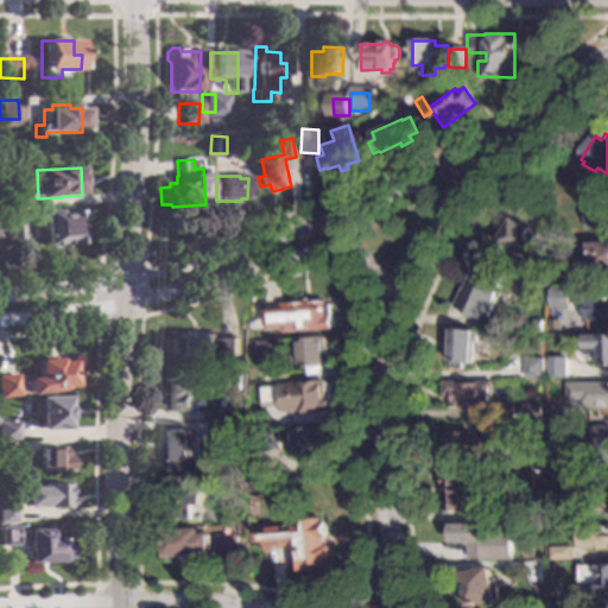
[(607,228),(587,228),(586,208),(607,208),(607,228)]
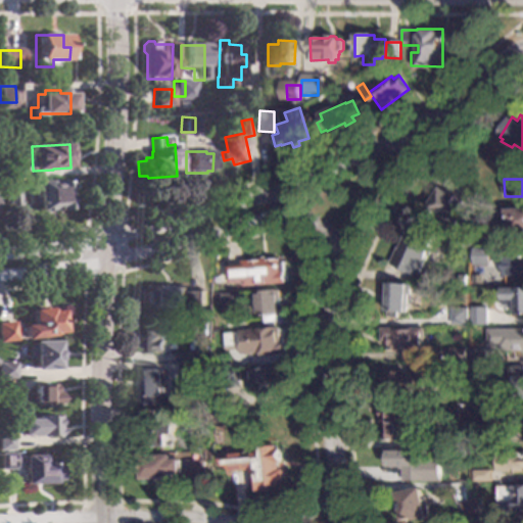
[(63,184),(67,184),(67,191),(64,192),(66,209),(52,211),(52,210),(47,211),(47,209),(36,211),(33,183),(46,181),(46,183),(62,182),(63,184)]
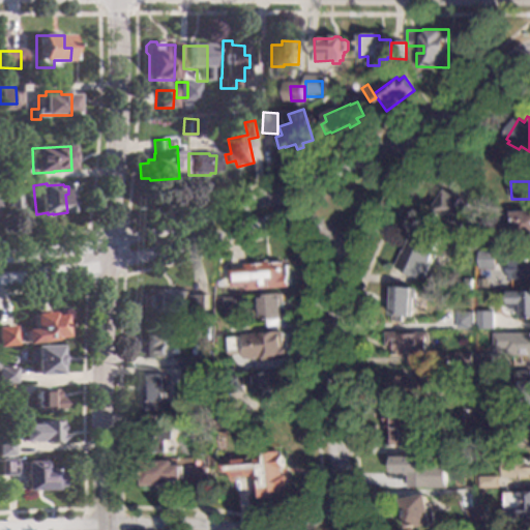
[(20,216),(3,217),(1,187),(18,186),(20,216)]
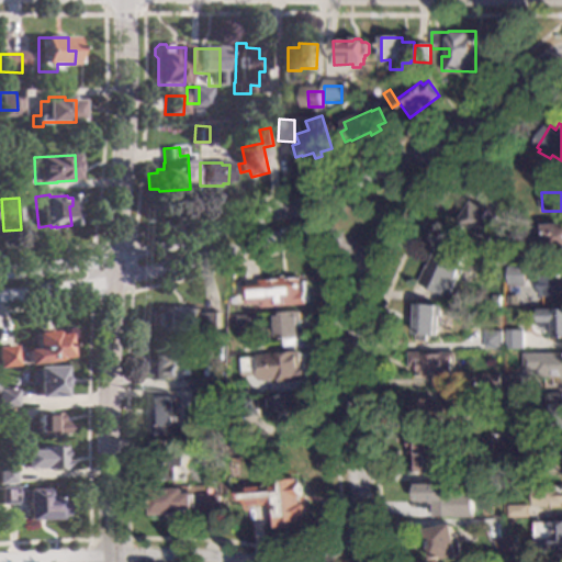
[(486,210),(492,202),(504,211),(497,222),(495,221),(483,239),(459,223),(473,201),(486,210)]
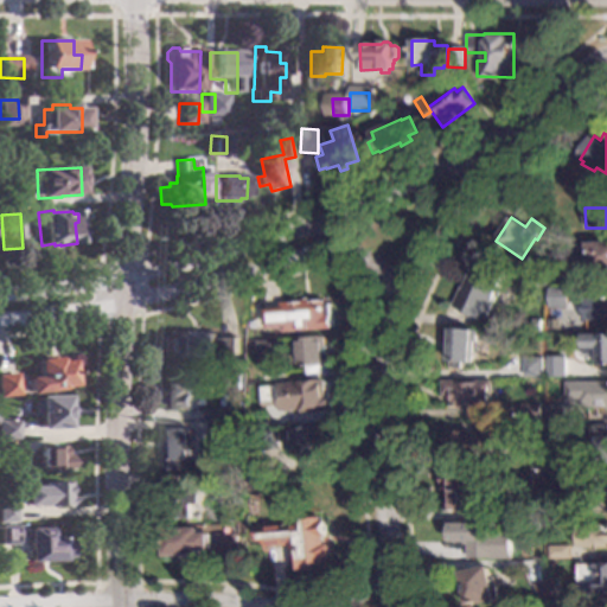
[(606,269),(594,269),(594,261),(575,261),(575,244),(588,244),(588,242),(606,242),(606,269)]
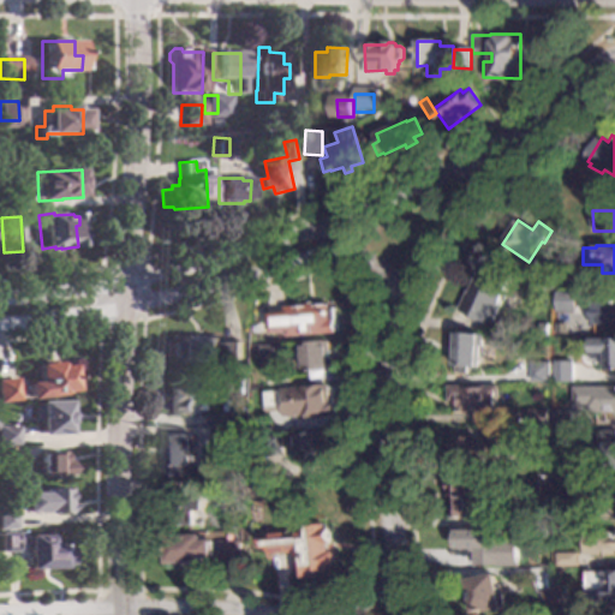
[(515,278),(491,326),(459,310),(469,290),(472,292),(477,284),(473,281),(478,272),(482,273),(487,263),(515,278)]
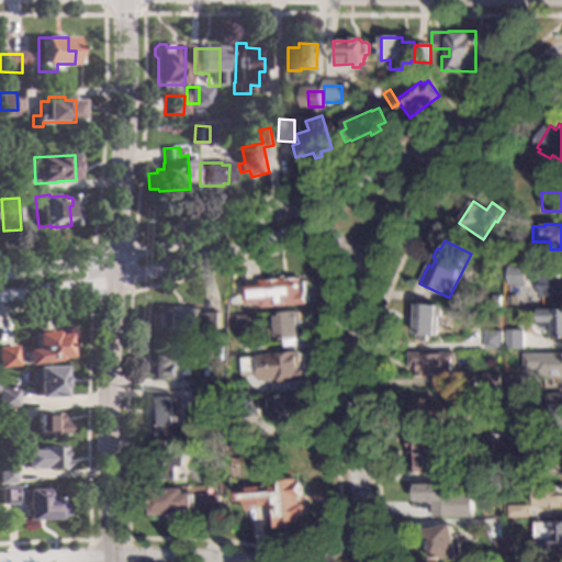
[(526,267),(526,284),(508,285),(508,267),(526,267)]
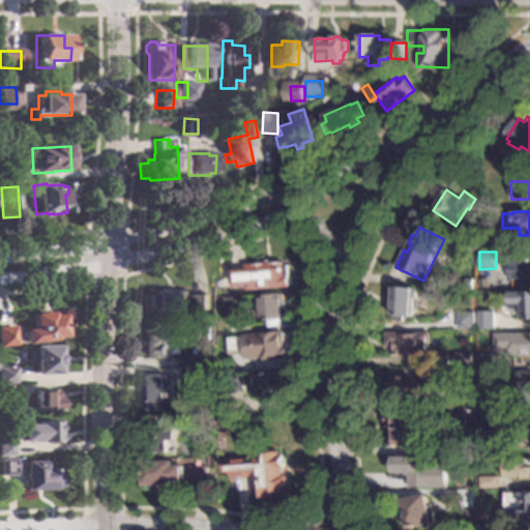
[(272,261),(272,263),(284,262),(284,266),(289,266),(290,287),(247,290),(247,287),(234,287),(232,270),(246,269),(246,265),(264,263),(264,261),(265,260),(270,260),(272,261)]
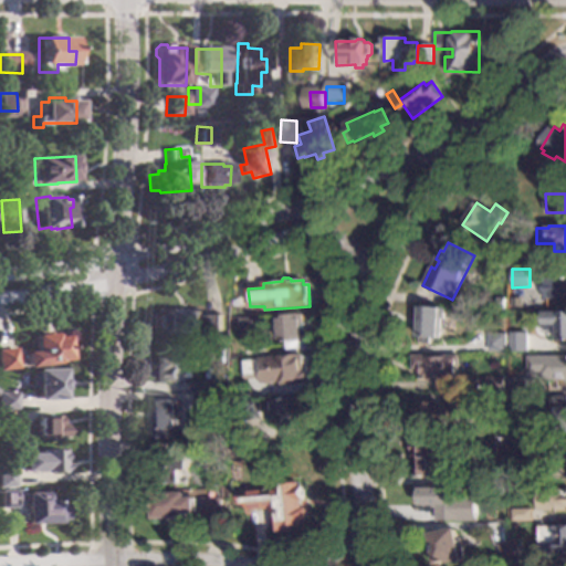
[(565,299),(544,299),(545,278),(565,278),(565,299)]
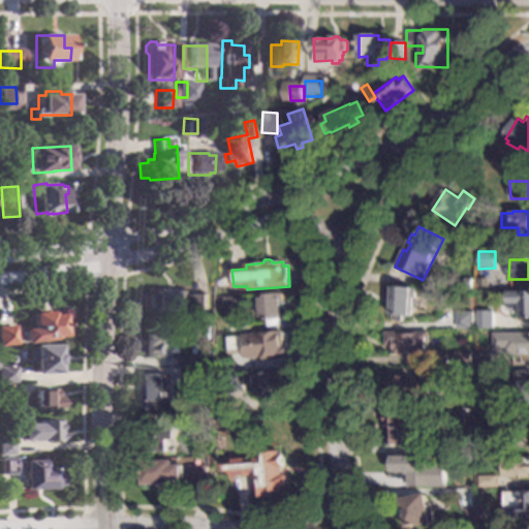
[(474,273),(472,288),(457,287),(458,272),(474,273)]
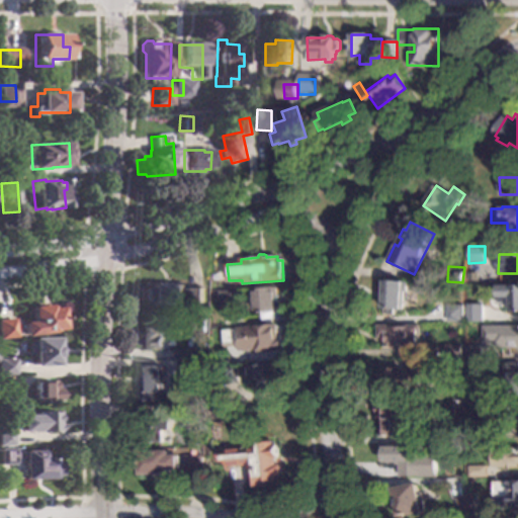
[(407,281),(407,290),(405,289),(404,311),(396,310),(395,315),(384,314),(384,308),(382,308),(384,280),(407,281)]
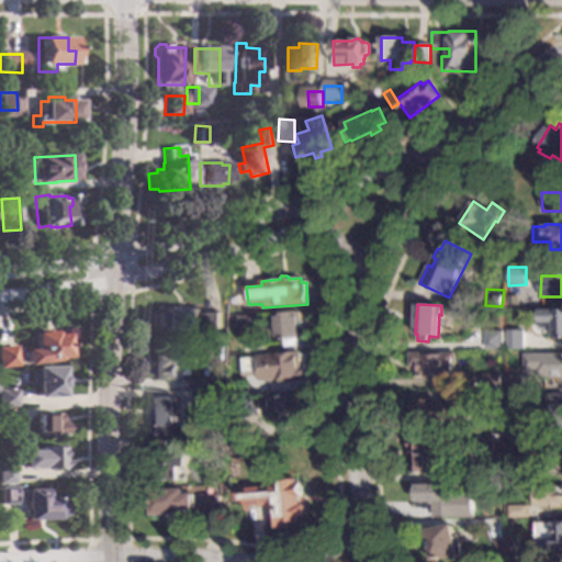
[(192,308),(202,308),(202,314),(220,313),(221,328),(160,330),(160,327),(154,327),(153,314),(160,314),(159,308),(192,307),(192,308)]
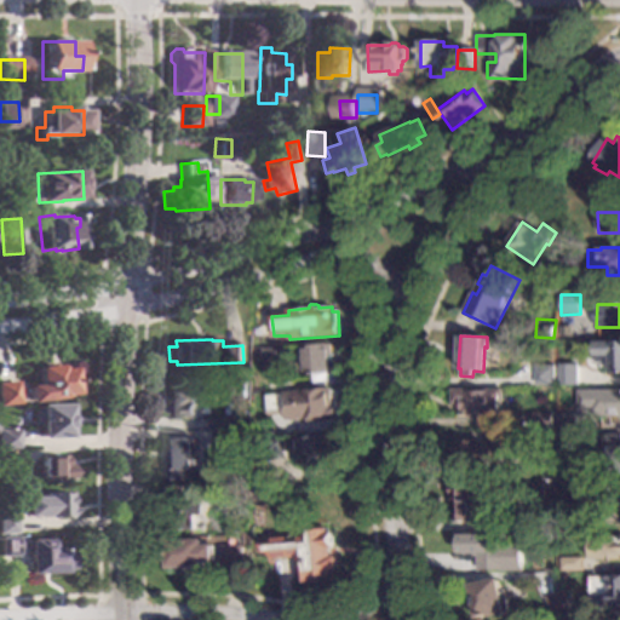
[(619,373),(609,373),(609,355),(596,355),(596,342),(619,342),(619,373)]
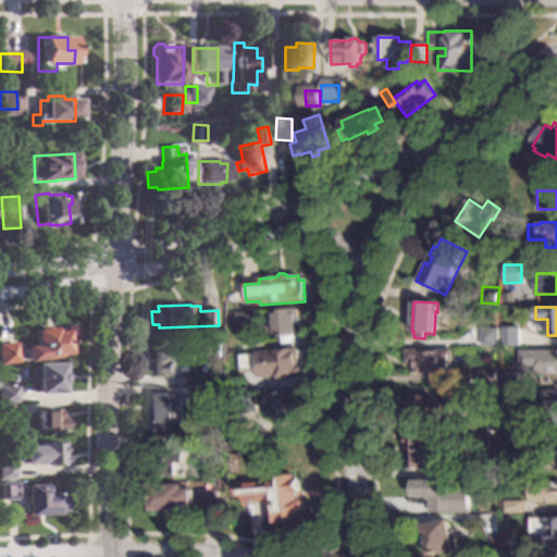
[(298,318),(300,318),(300,324),(299,324),(299,335),(296,335),(296,342),(282,343),(282,336),(274,336),(274,326),(272,327),(271,319),(273,319),(273,310),(297,309),(298,318)]
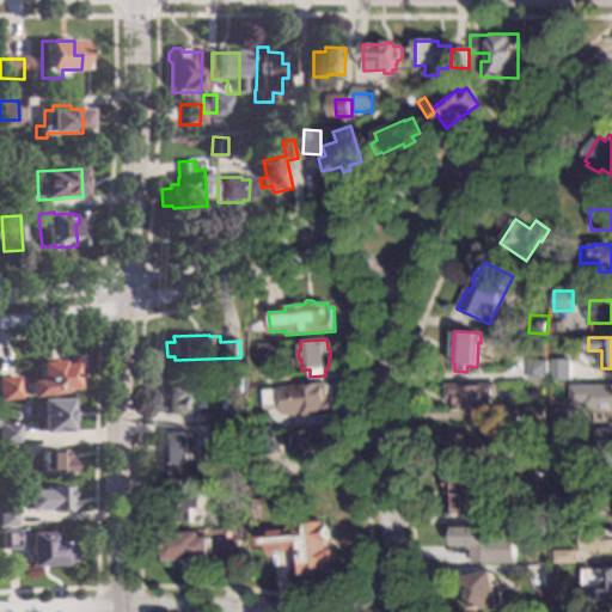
[(548,380),(528,379),(528,360),(548,360),(548,380)]
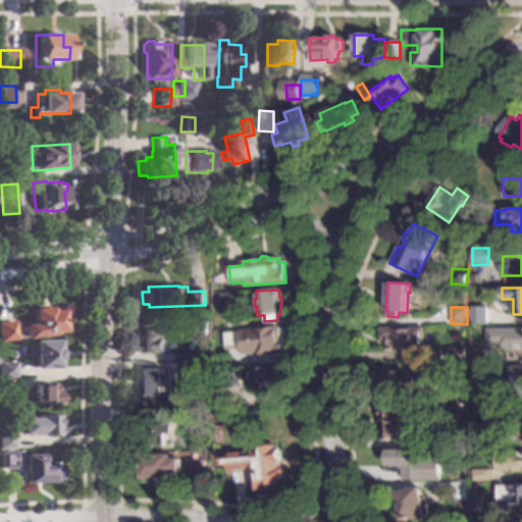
[(46,309),(47,309),(47,311),(57,310),(60,332),(50,333),(50,335),(24,338),(22,326),(29,325),(27,311),(29,311),(28,310),(46,308),(46,309)]
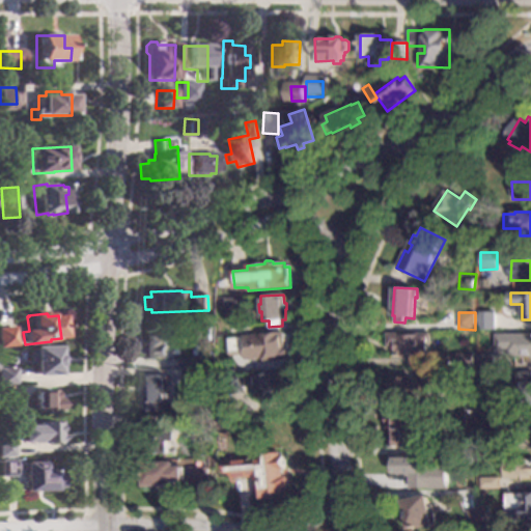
[(494,330),(477,330),(477,314),(494,314),(494,330)]
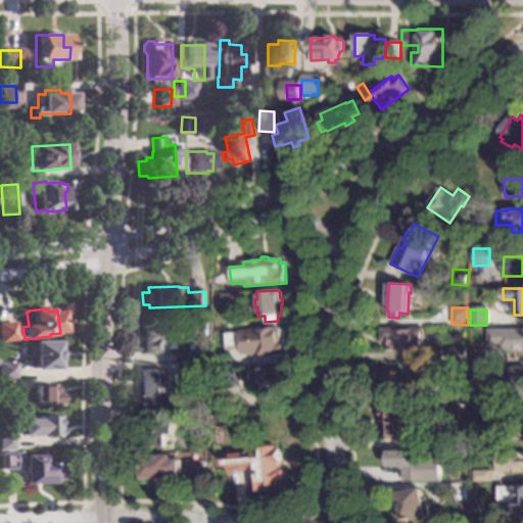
[(207,335),(193,335),(193,319),(207,319),(207,335)]
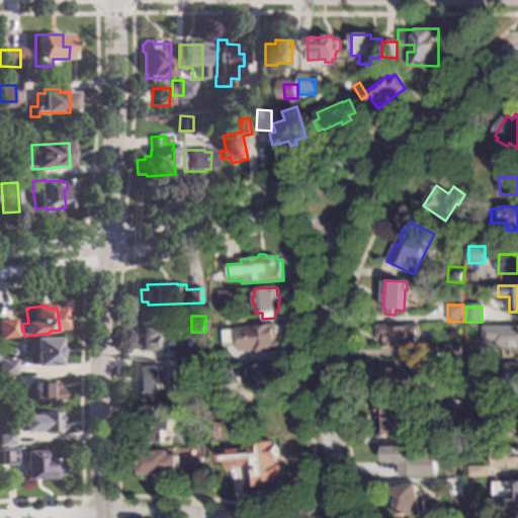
[(160,320),(168,320),(168,330),(167,330),(167,338),(166,338),(166,349),(148,350),(148,348),(143,348),(142,341),(141,341),(141,329),(142,329),(142,322),(147,322),(147,318),(160,318),(160,320)]
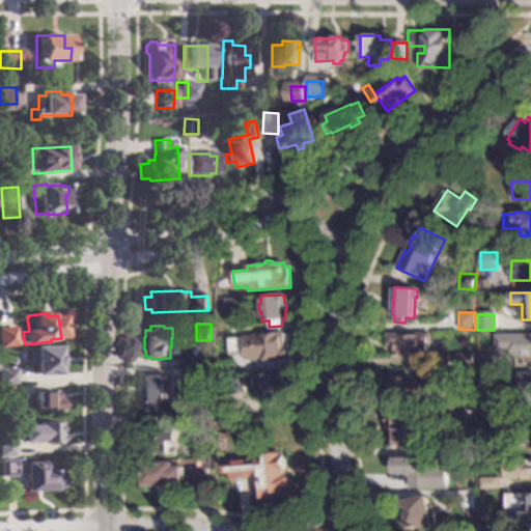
[(14,346),(0,347),(0,328),(11,327),(14,346)]
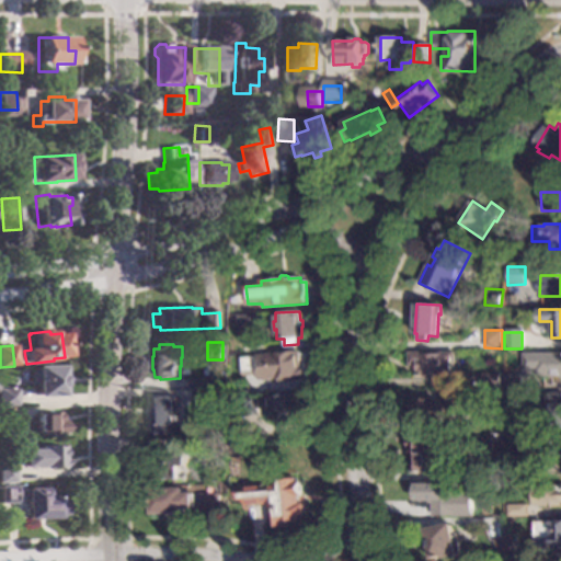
[(300,368),(304,367),(305,379),(278,381),(277,379),(260,380),(259,375),(243,377),(241,358),(256,356),(256,355),(299,351),(300,368)]
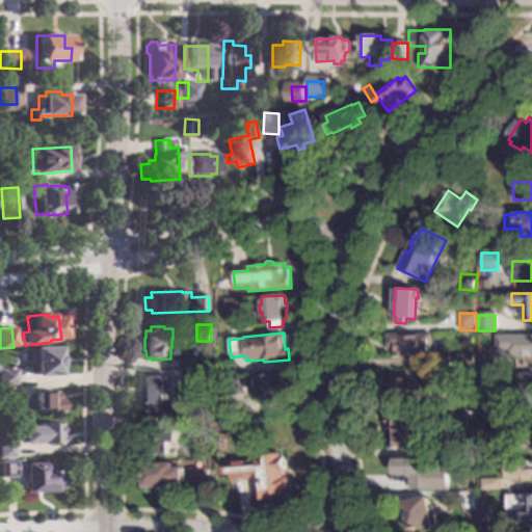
[(432,357),(395,358),(395,347),(388,347),(388,334),(432,334),(432,357)]
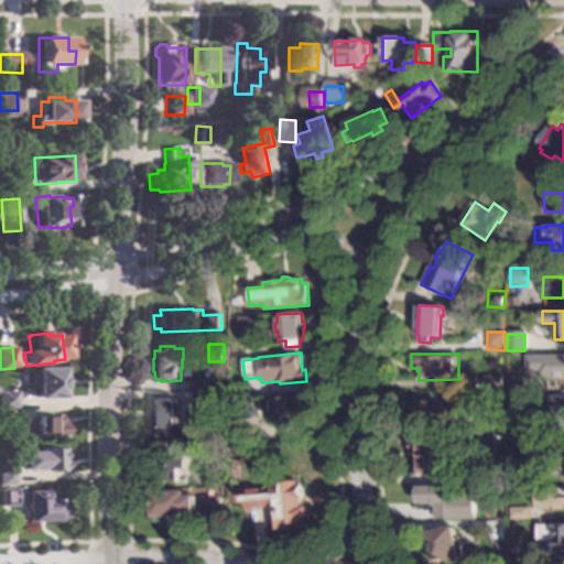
[(563,378),(529,378),(529,373),(527,373),(527,355),(563,355),(563,378)]
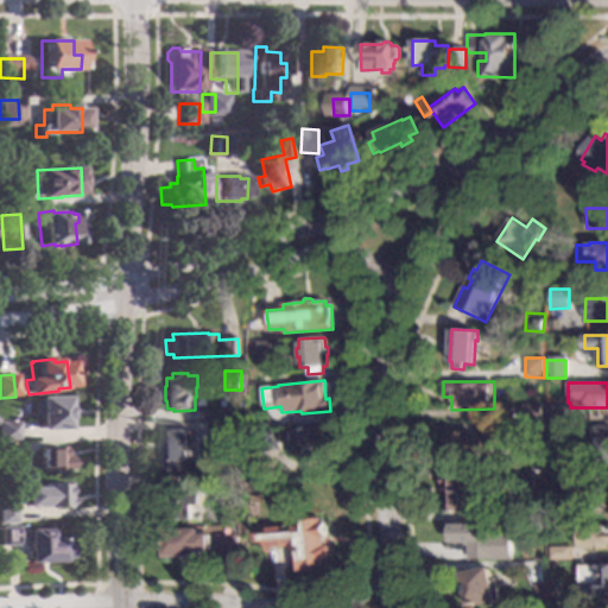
[(63,409),(68,409),(69,420),(63,420),(63,430),(35,431),(33,415),(29,415),(27,403),(33,403),(33,398),(63,397),(63,409)]
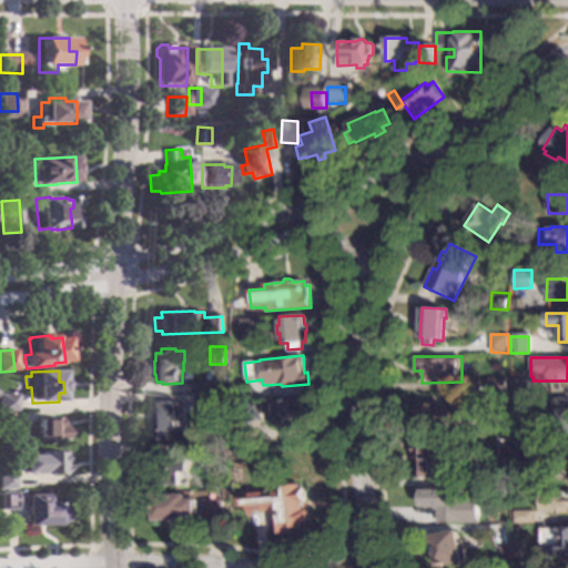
[(507,395),(490,395),(489,378),(507,377),(507,395)]
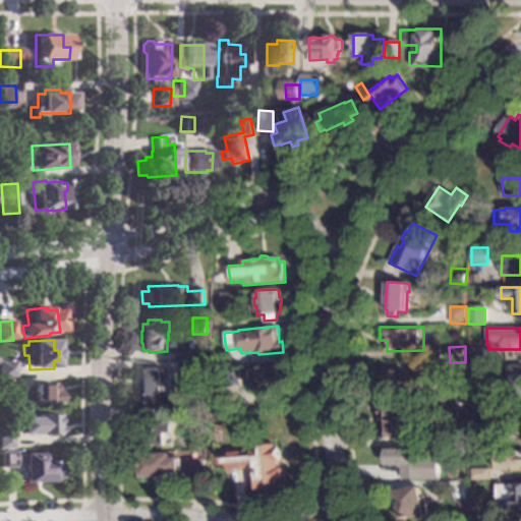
[(484,363),(467,362),(467,348),(484,348),(484,363)]
